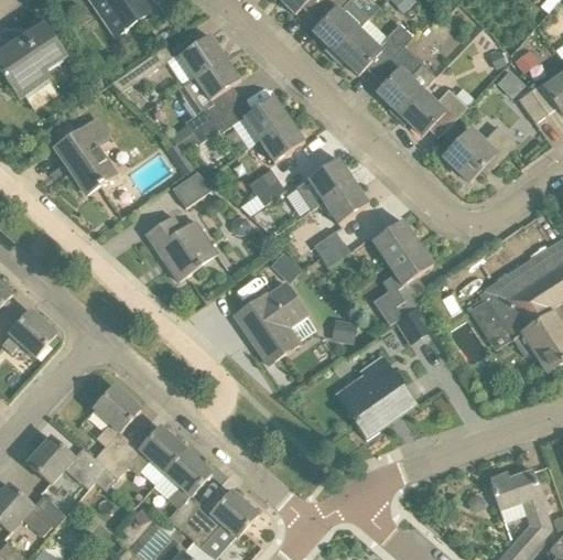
[(115,35),(155,7),(151,0),(101,0),(111,13),(104,19),(115,35)]
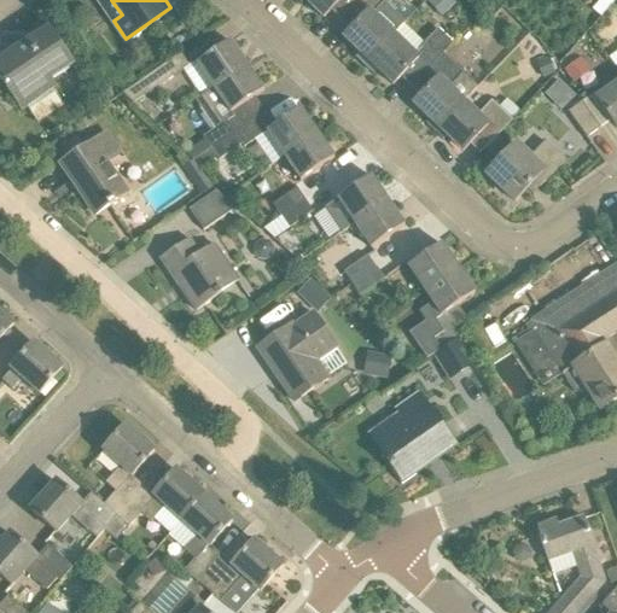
[(301,0),(303,3),(306,0),(308,0),(322,15),(330,6),(341,16),(355,0),(301,0)]
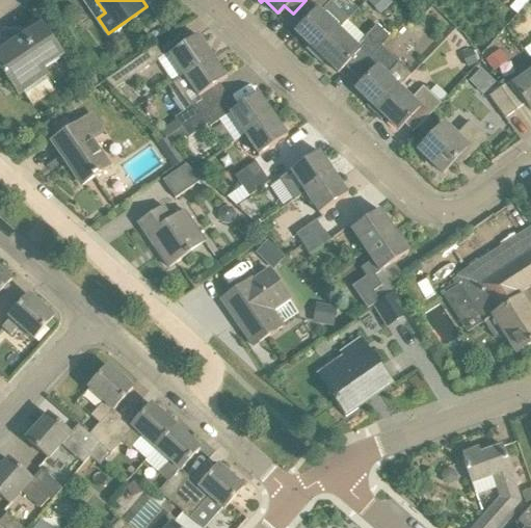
[(347,18),(329,0),(306,0),(293,14),(301,23),(295,29),(310,43),(307,46),(314,52),(339,26),(347,18)]
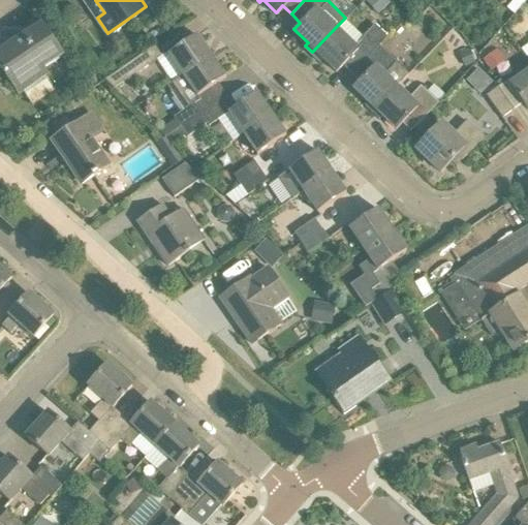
[(373,0),(380,8),(389,0),(373,0)]
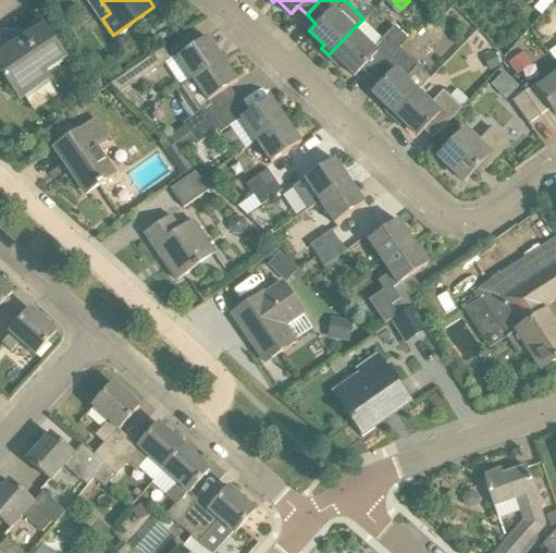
[(68,56),(56,38),(44,20),(22,35),(26,41),(0,59),(0,68),(20,97),(51,76),(47,69),(68,56)]
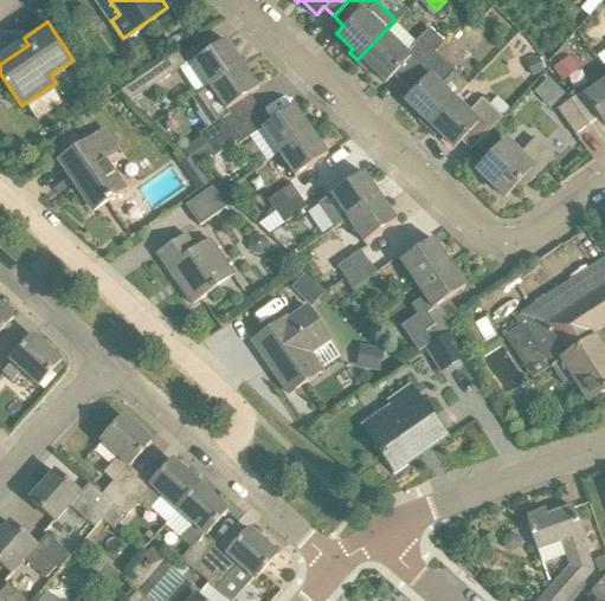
[(403,82),(432,50),(444,39),(430,25),(418,36),(405,49),(386,30),(358,59),(366,68),(369,64),(385,79),(392,72),(403,82)]
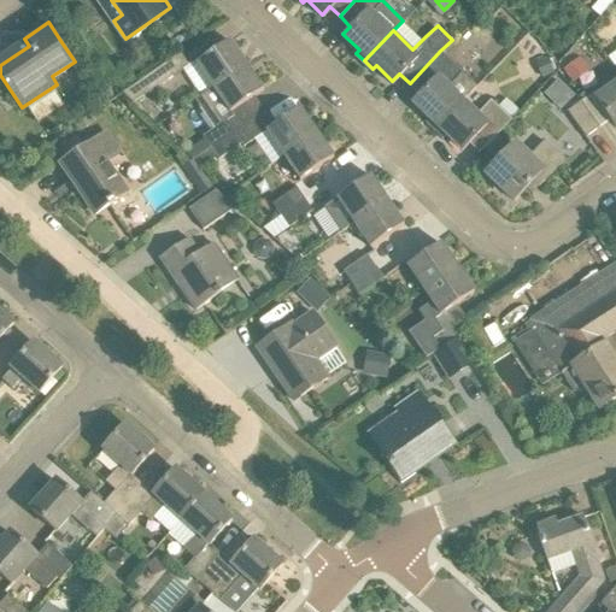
[(229,37),(194,62),(211,86),(246,62),(229,37)]
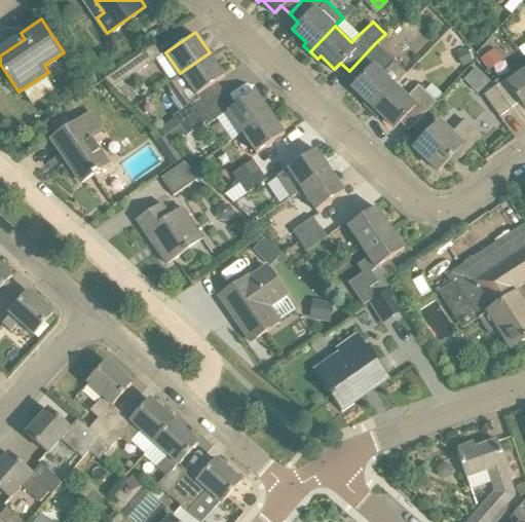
[(155,57),(160,52),(153,43),(120,66),(127,75),(155,57)]
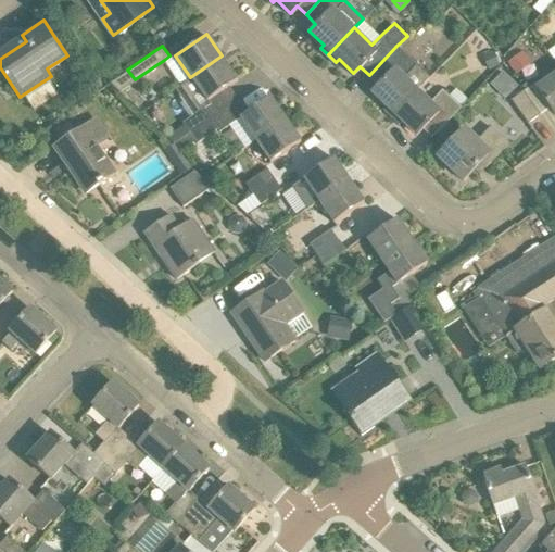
[(391,115),(417,87),(429,75),(399,46),(398,47),(396,46),(369,75),(378,84),(371,90),(386,104),(382,108),(391,115)]
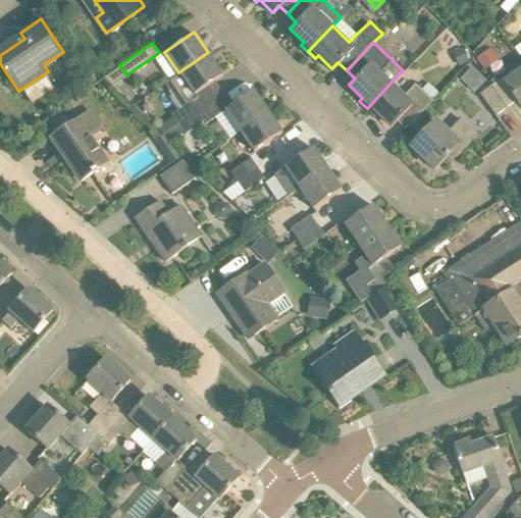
[(452,51),(458,63),(468,59),(467,57),(471,55),(468,47),(463,49),(462,47),(452,51)]
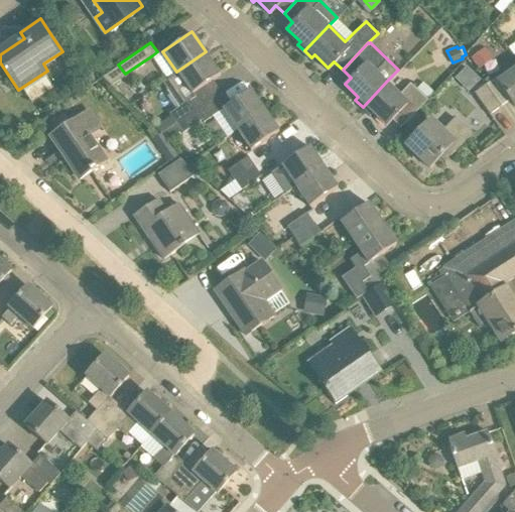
[(492,56),(485,46),(471,55),(478,67),(492,56)]
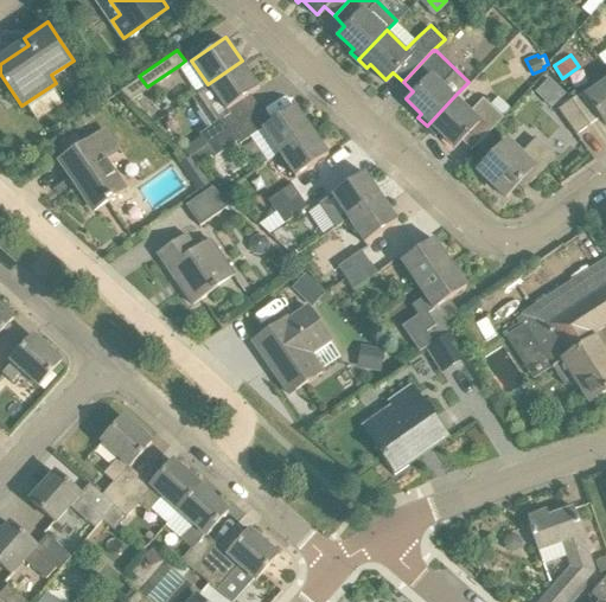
[(222,110),(249,91),(259,85),(242,61),(208,84),(197,91),(197,93),(191,96),(201,108),(197,110),(206,126),(199,132),(206,142),(231,125),(222,110)]
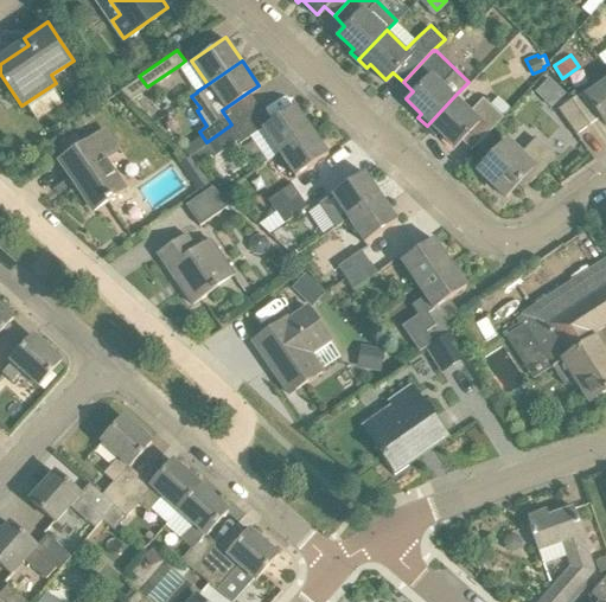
[(605,76),(593,85),(589,82),(585,84),(586,87),(557,107),(576,132),(600,114),(605,122),(605,121),(605,76)]
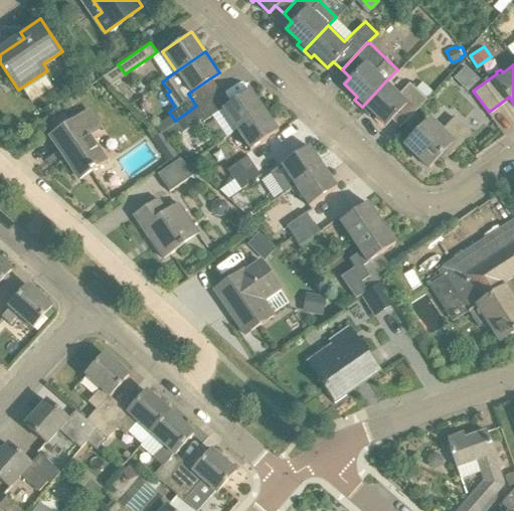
[(81,71),(89,81),(94,77),(88,68),(81,71)]
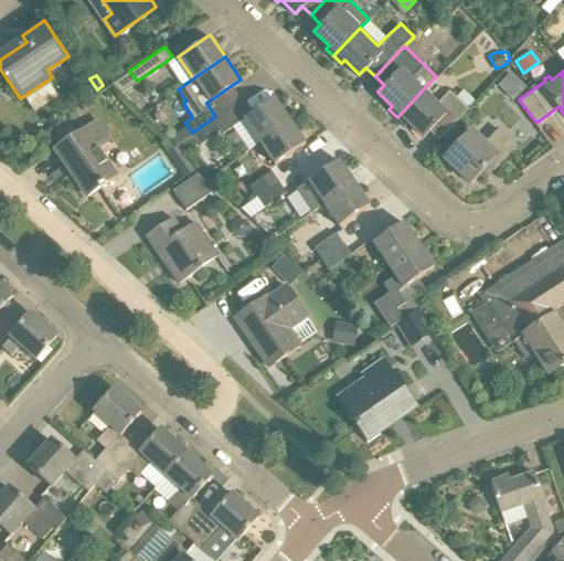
[(436,135),(451,118),(464,105),(449,90),(437,102),(424,88),(397,117),(404,125),(407,122),(423,135),(429,128),(436,135)]
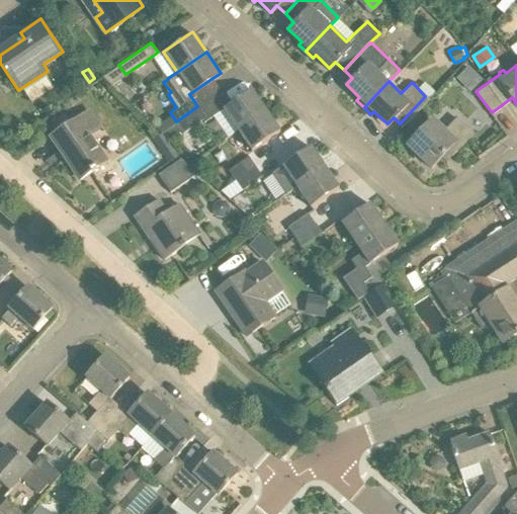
[(237,129),(265,109),(251,88),(230,103),(229,101),(227,102),(228,104),(212,114),(227,135),(236,129),(237,129)]
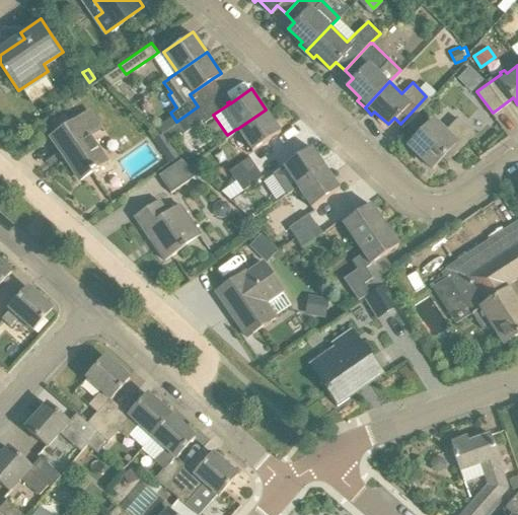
[(207,120),(206,120),(198,106),(176,122),(163,131),(168,138),(181,129),(183,132),(202,119),(204,122),(207,120)]
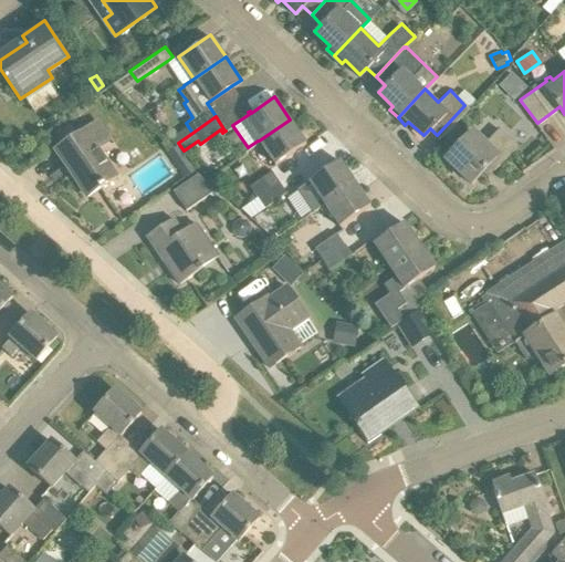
[(89,194),(118,174),(100,146),(112,138),(97,118),(54,148),(65,164),(67,163),(89,194)]
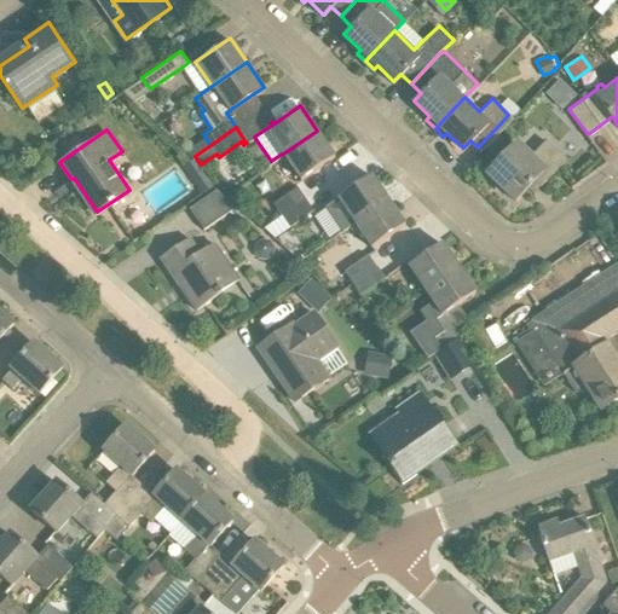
[(300,178),(313,168),(334,155),(317,131),(283,154),(300,178)]
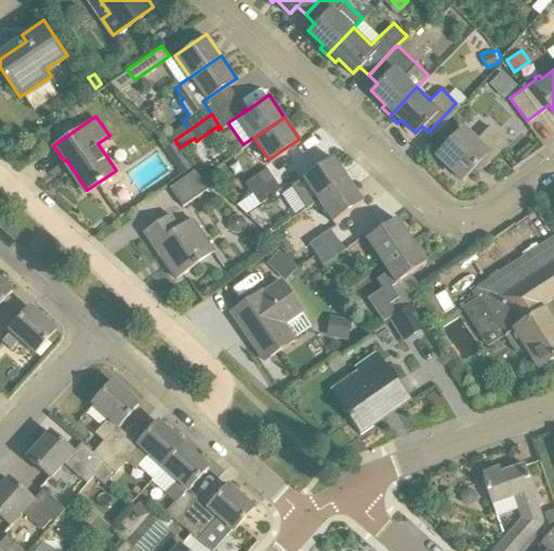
[(507,141),(491,126),(490,125),(477,138),(464,126),(437,154),(462,178),(479,159),(485,165),(507,141)]
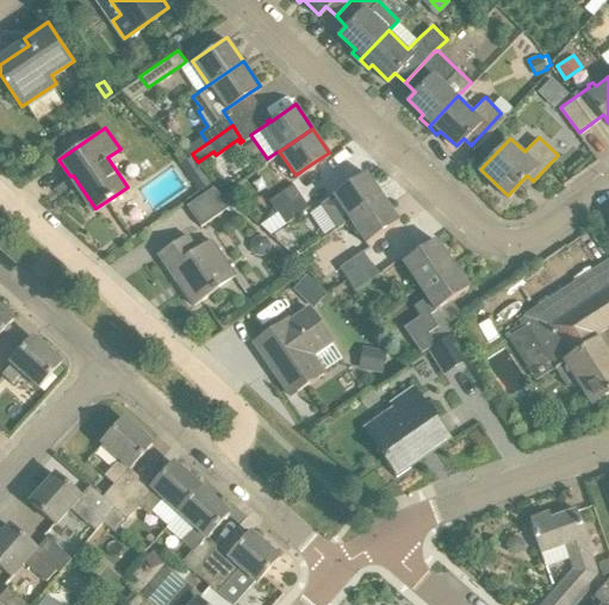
[(194,184),(205,176),(194,160),(184,168),(194,184)]
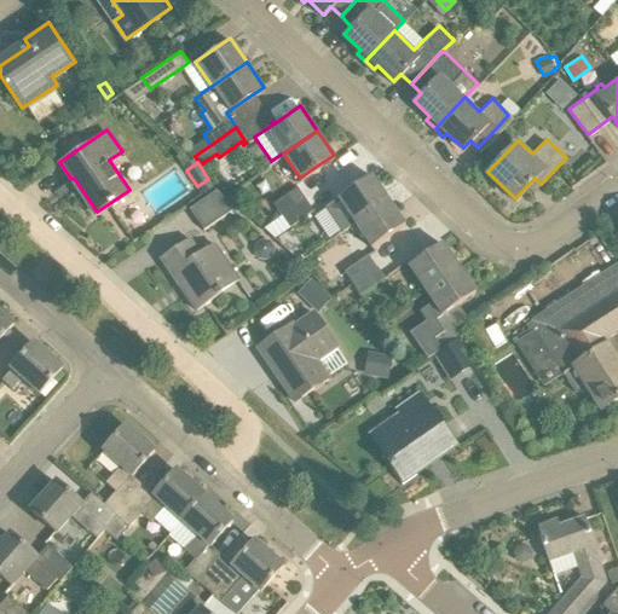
[(354,221),(388,198),(371,173),(338,196),(354,221)]
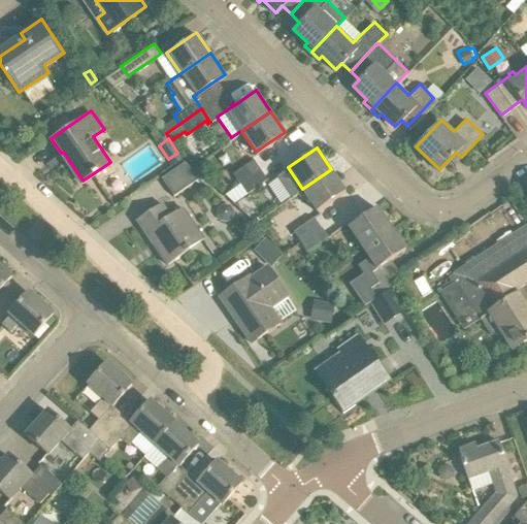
[(239,182),(259,168),(253,159),(233,172),(239,182)]
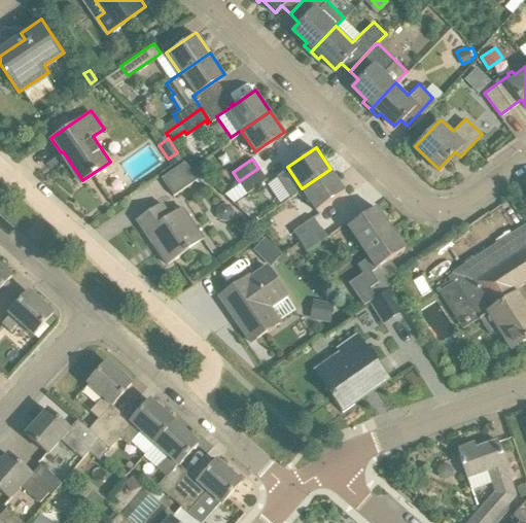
[(184,160),(161,176),(173,194),(201,175),(184,160)]
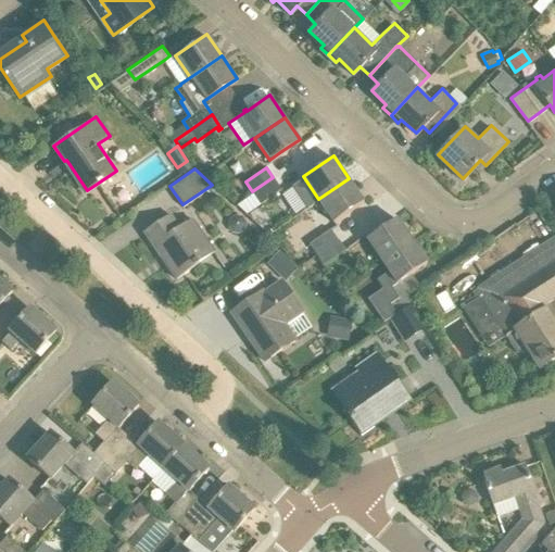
[(252,191),(260,202),(280,188),(273,177),(252,191)]
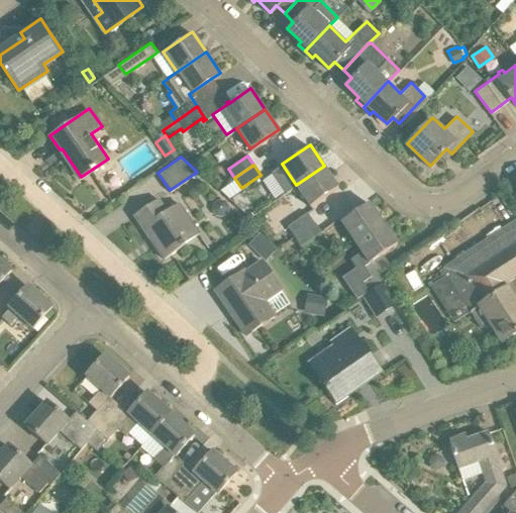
[(310,205),(321,197),(337,186),(324,166),(296,185),(310,205)]
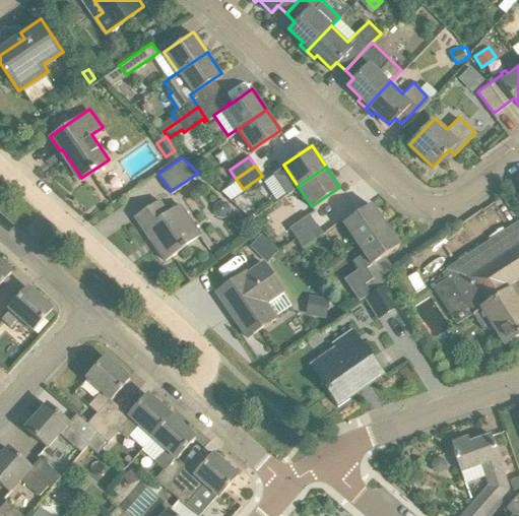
[(168,256),(201,234),(180,202),(167,211),(158,198),(134,214),(150,238),(153,236),(168,256)]
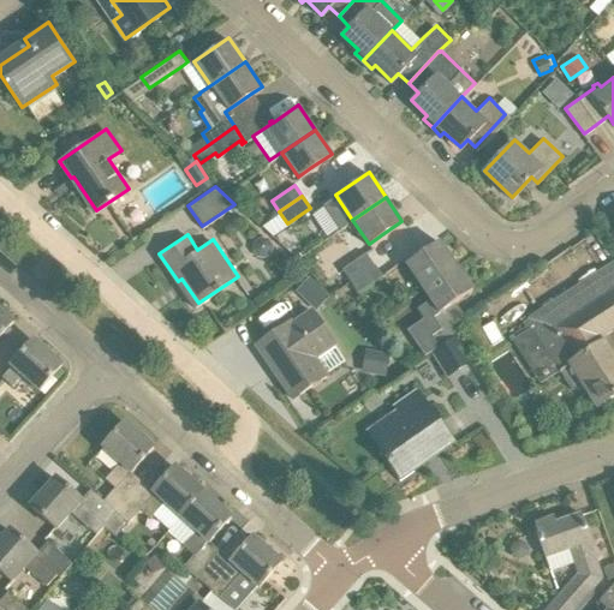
[(260,234),(254,239),(251,247),(256,255),(264,256),(272,251),(273,243),(268,237),(260,234)]
